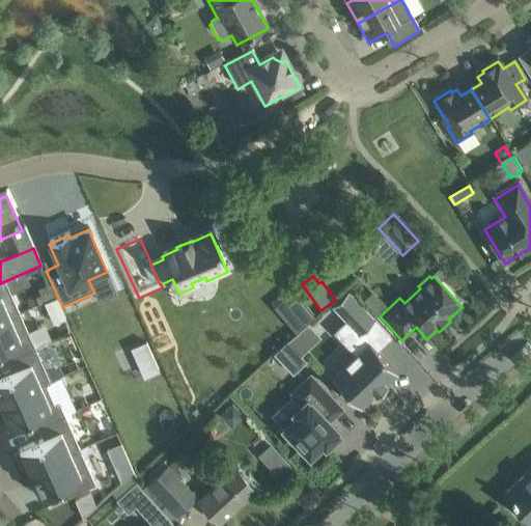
[(0,324),(20,316),(7,287),(5,281),(0,283),(0,324)]
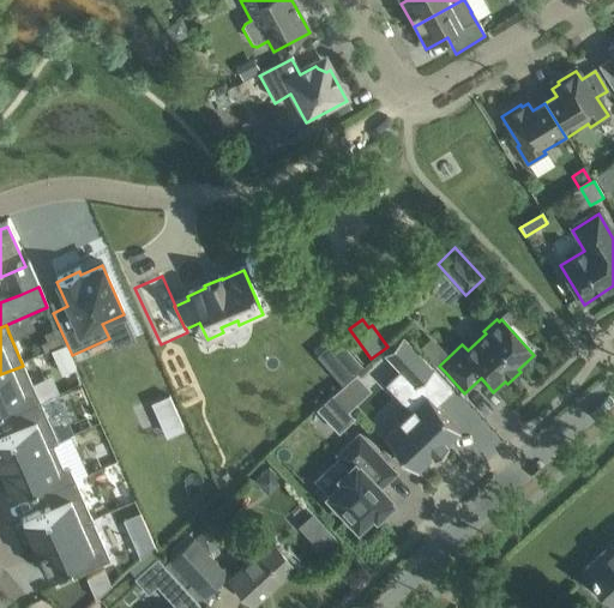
[(410,414),(384,439),(417,474),(433,458),(435,459),(449,447),(446,446),(451,441),(459,433),(417,387),(433,372),(420,359),(402,339),(393,348),(384,357),(399,374),(386,387),(410,414)]
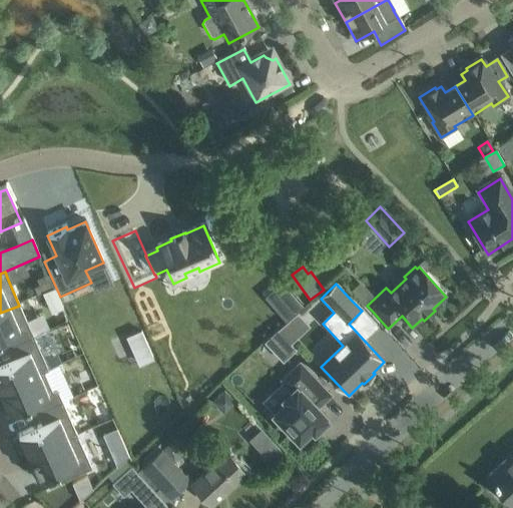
[(39,288),(34,290),(37,298),(42,296),(42,295),(41,294),(40,289),(39,288)]
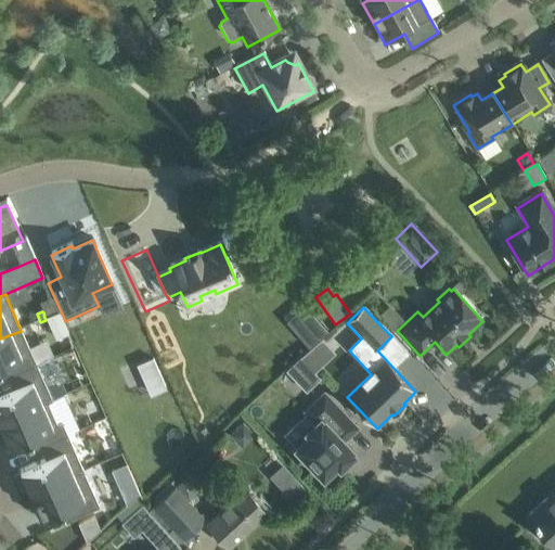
[(59,314),(46,319),(55,341),(55,342),(68,336),(63,323),(59,314)]
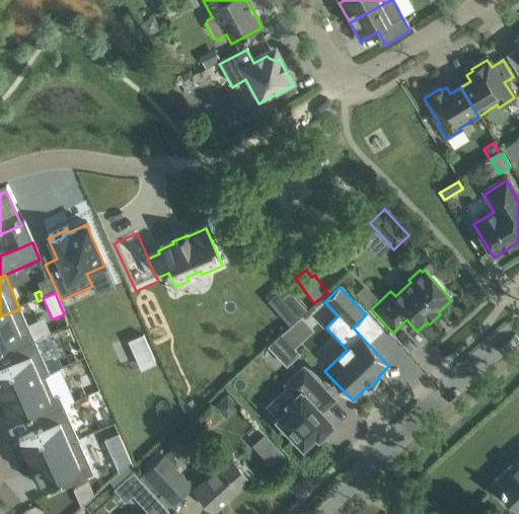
[(19,309),(0,316),(0,343),(3,342),(8,354),(33,342),(31,338),(19,309)]
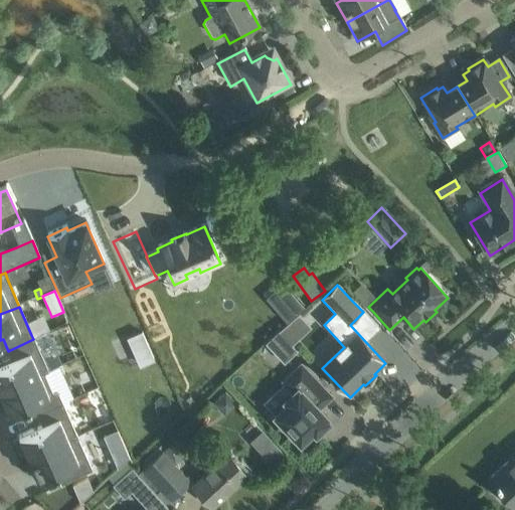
[(280,332),(267,345),(268,346),(284,364),(298,352),(293,346),(280,332)]
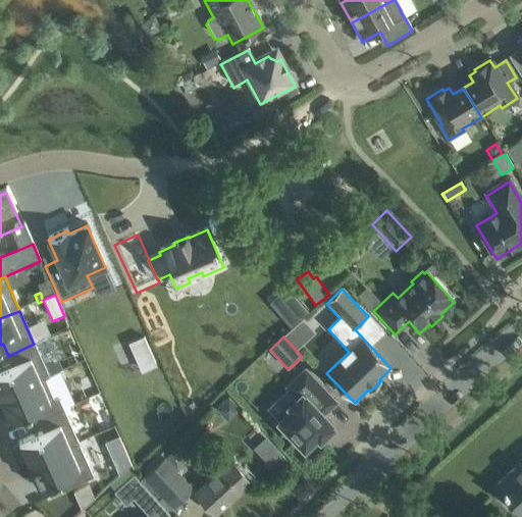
[(9,369),(0,372),(0,399),(49,377),(34,344),(8,356),(13,367),(9,369)]
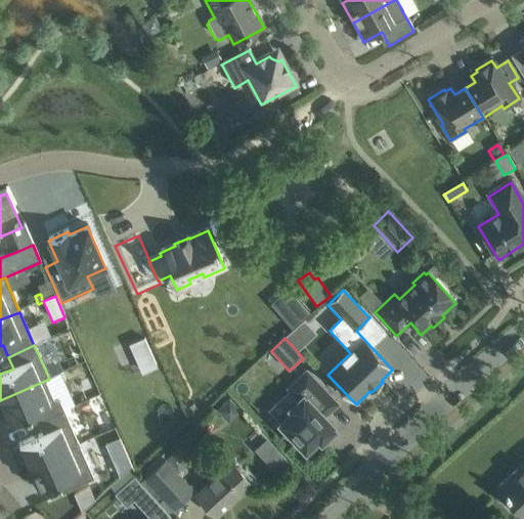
[(153,359),(137,365),(141,377),(157,371),(153,359)]
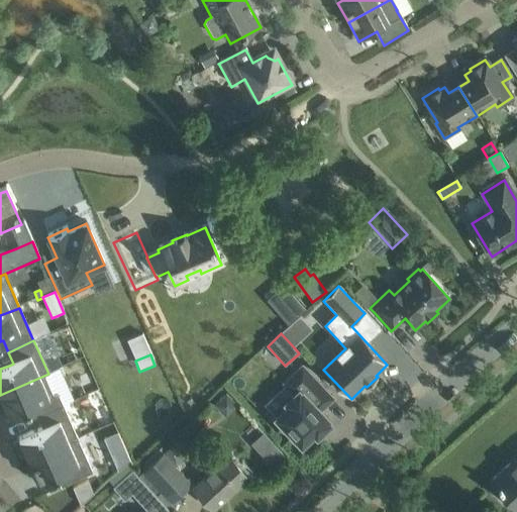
[(289,407),(276,419),(279,422),(277,424),(288,436),(290,433),(301,445),(314,433),(316,436),(329,424),(327,421),(328,420),(320,412),(333,401),(302,368),(284,386),(294,396),(286,404),(289,407)]
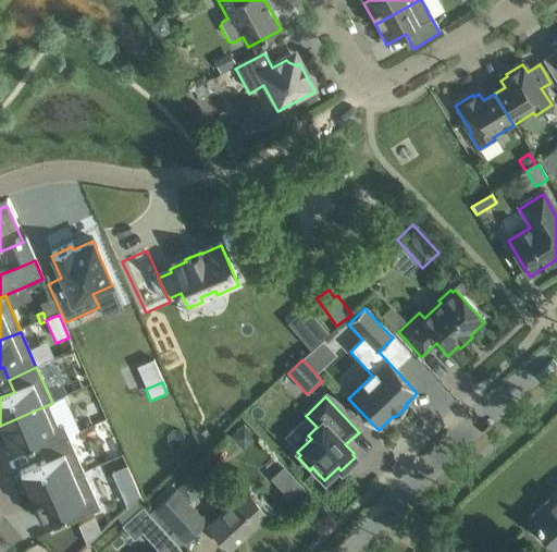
[(52,403),(0,426),(0,429),(9,450),(20,445),(35,439),(40,451),(67,439),(62,426),(58,428),(48,406),(52,404),(52,403)]
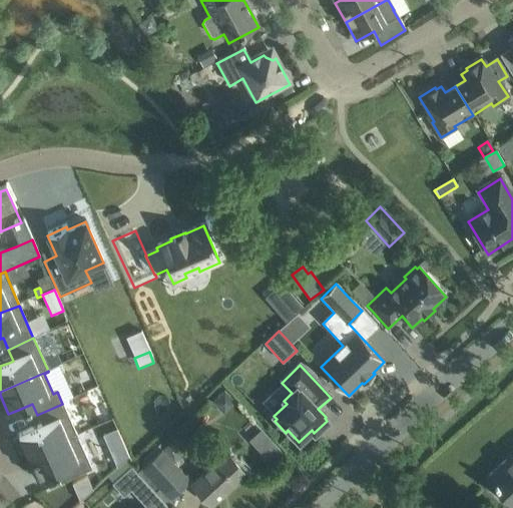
[(29,433),(18,437),(28,459),(77,437),(62,404),(37,415),(42,427),(29,433)]
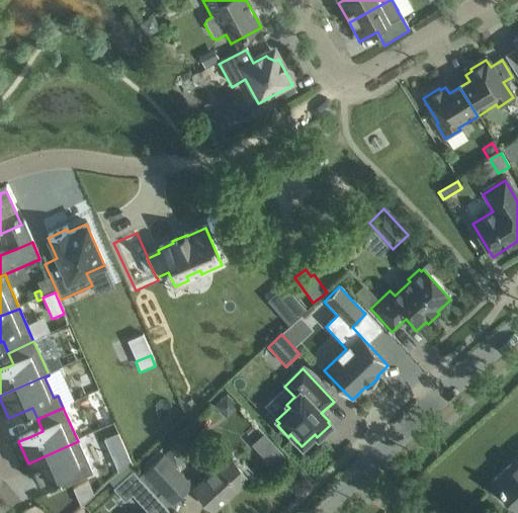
[(78,441),(28,463),(37,485),(62,475),(67,487),(93,476),(78,441)]
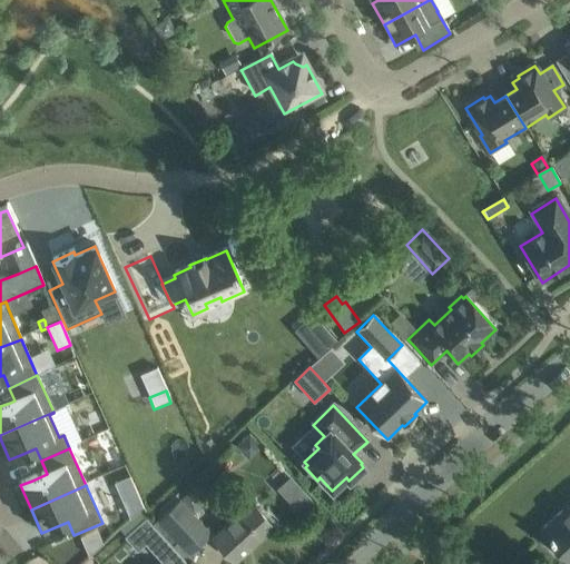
[(214,541),(218,546),(234,563),(273,526),(253,504),(252,505),(238,490),(226,501),(239,516),(214,541)]
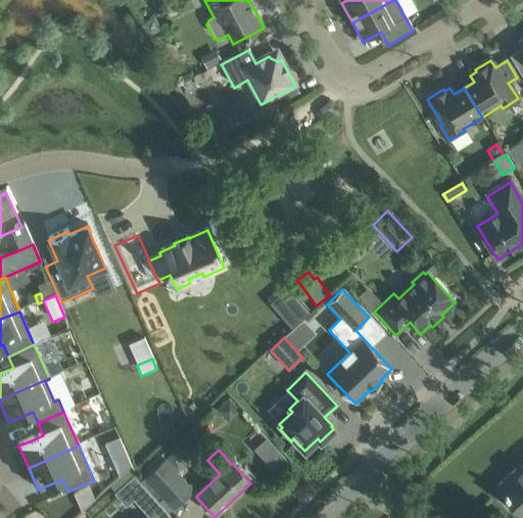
[(192,491),(177,475),(188,465),(176,452),(145,479),(140,484),(156,502),(161,498),(173,510),(192,491)]
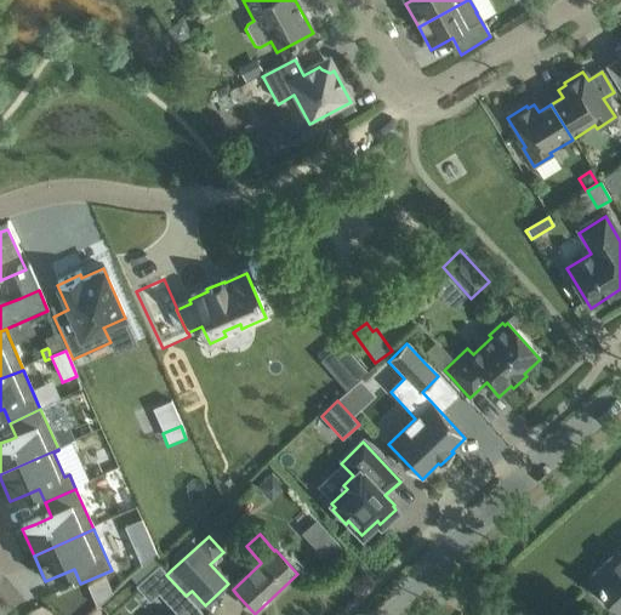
[(153,548),(136,556),(142,568),(155,556),(153,548)]
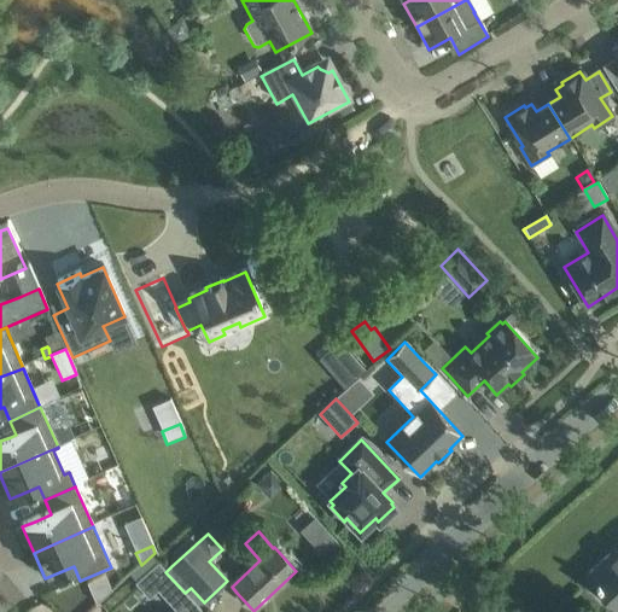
[(608,559),(588,577),(605,595),(607,598),(617,610),(617,549),(617,551),(617,549),(617,555),(611,563),(608,559)]
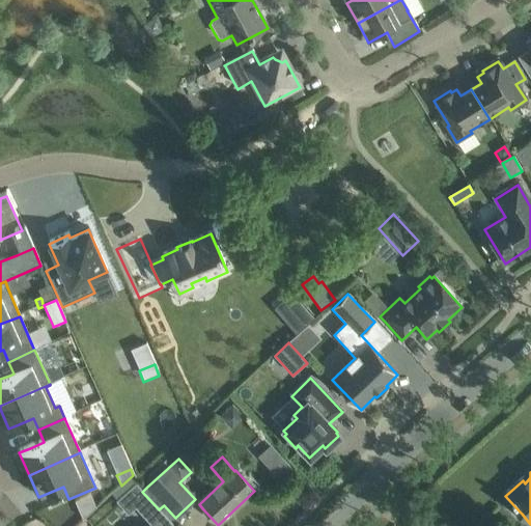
[(90,497),(75,503),(83,522),(95,509),(90,497)]
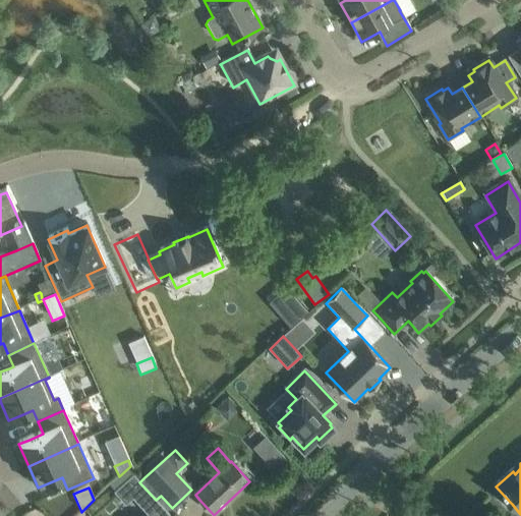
[(169,515),(156,502),(146,491),(134,501),(148,515),(169,515)]
